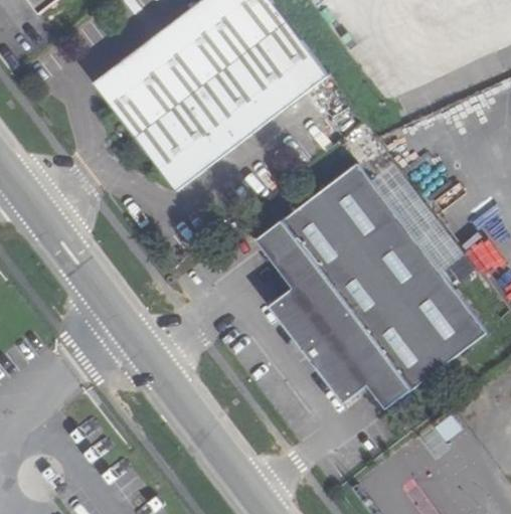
[(26,0),(37,13),(54,0),(26,0)]
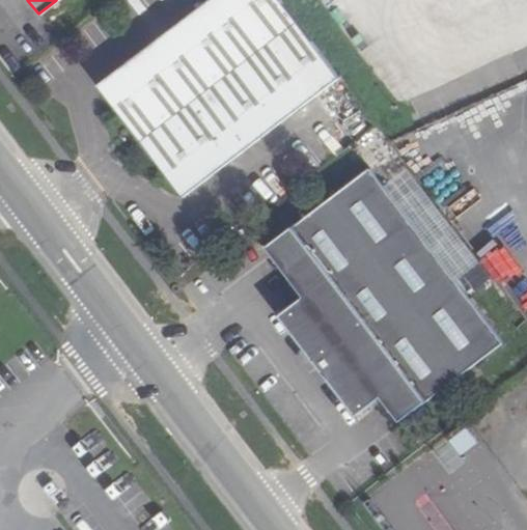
[(205,0),(94,85),(179,196),(335,77),(277,0),(205,0)]
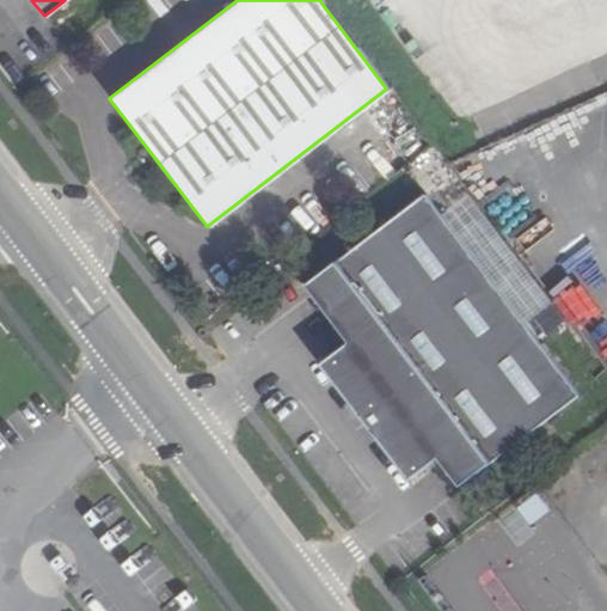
[(435,457),(458,484),(575,395),(422,194),(304,283),(347,341),(318,364),(406,478),(435,457)]
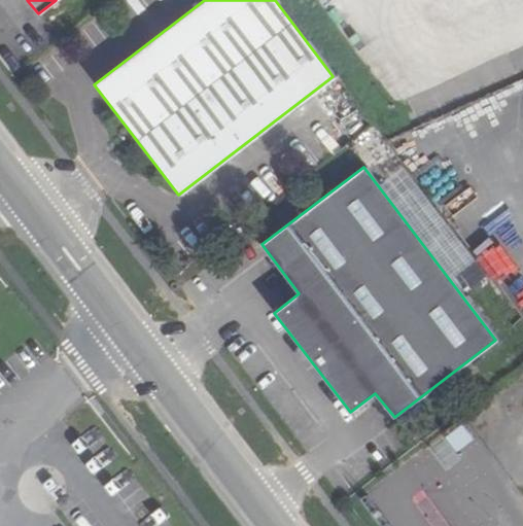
[(460,268),(454,273),(464,287),(479,277),(462,254),(454,260),(460,268)]
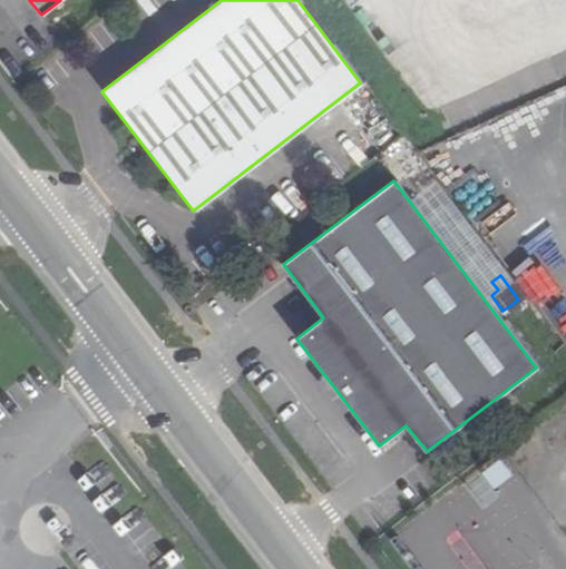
[(506,460),(490,471),(501,486),(517,474),(506,460)]
